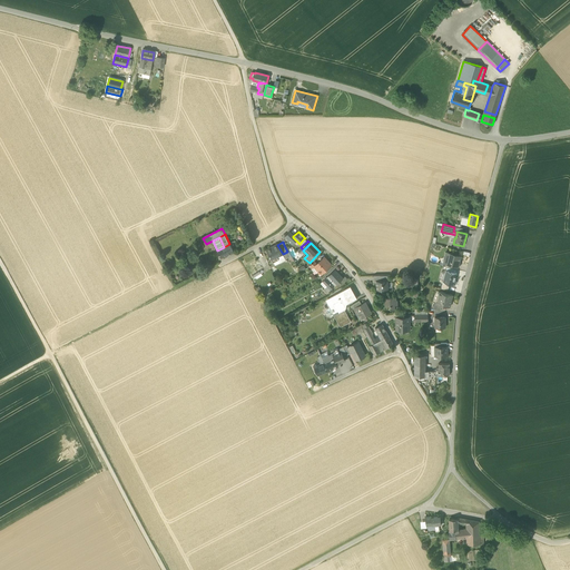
[(217,251),(222,258),(234,252),(229,244),(224,247),(217,251)]
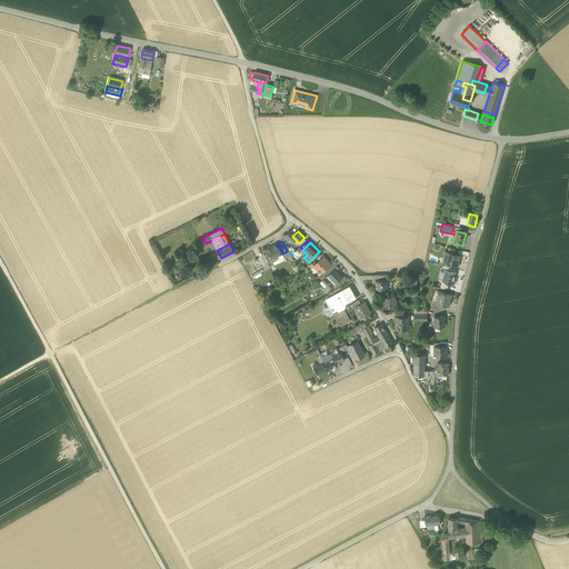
[(267,250),(271,259),(277,257),(282,253),(277,245),(267,250)]
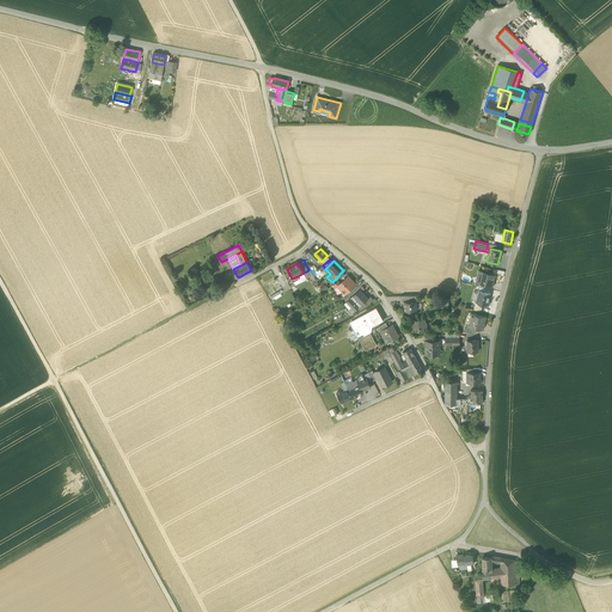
[(491,286),(493,287),(495,275),(479,271),(477,279),(479,279),(478,283),(491,286)]
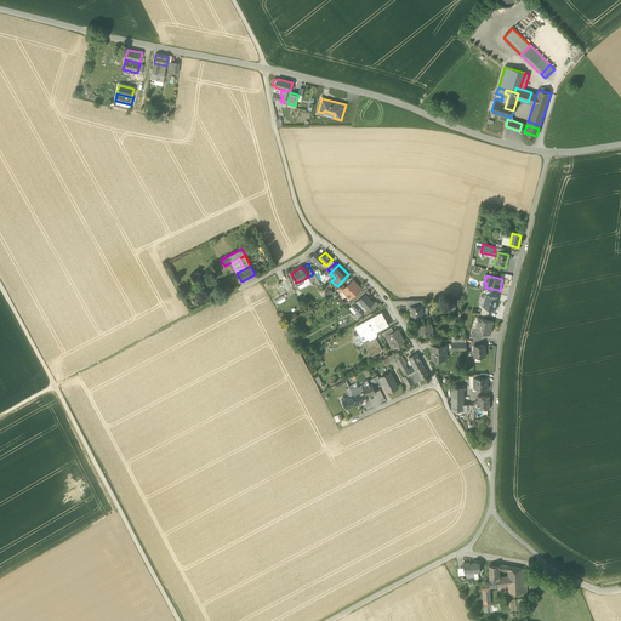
[(348,298),(349,298),(360,289),(353,281),(346,289),(343,290),(347,295),(346,296),(346,297),(348,298)]
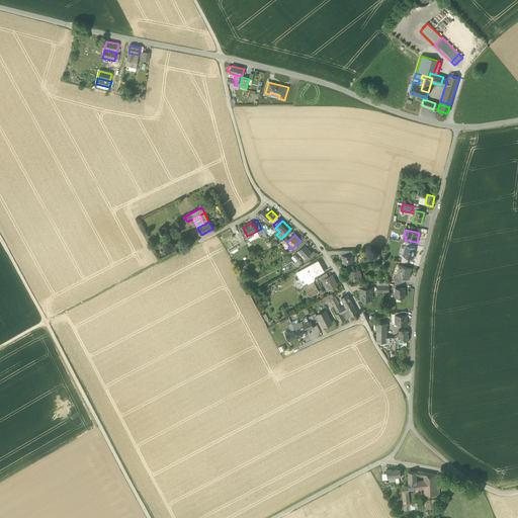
[(297,260),(300,263),(309,256),(312,253),(305,245),(293,256),(297,260)]
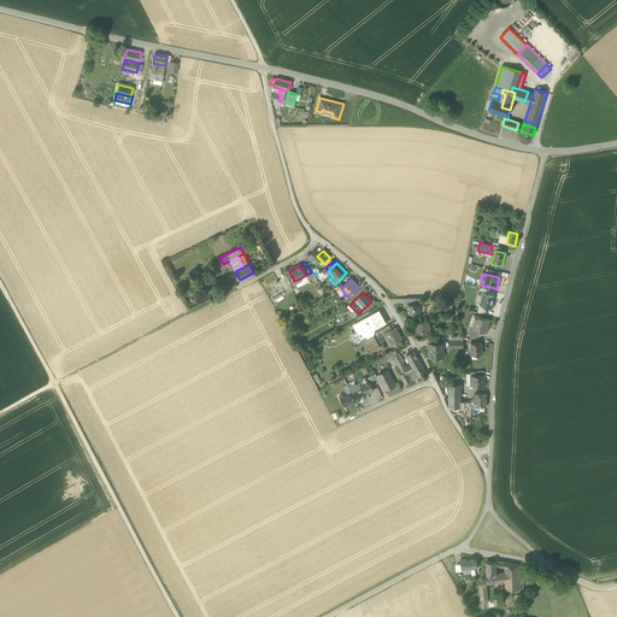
[(489,307),(493,309),(494,305),(493,304),(494,295),(493,295),(483,293),(483,295),(481,303),(481,305),(489,307)]
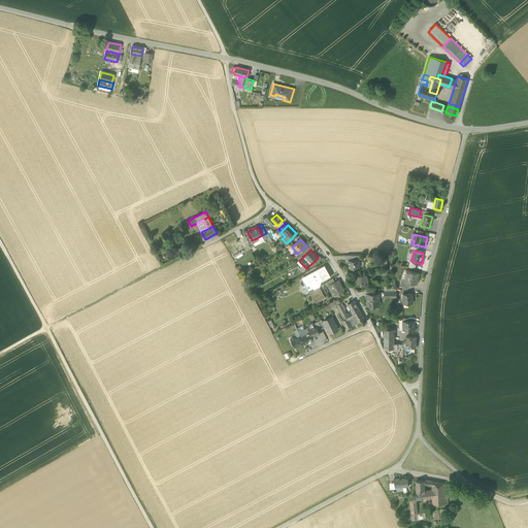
[(349,260),(349,268),(359,268),(359,262),(359,259),(352,260),(349,260)]
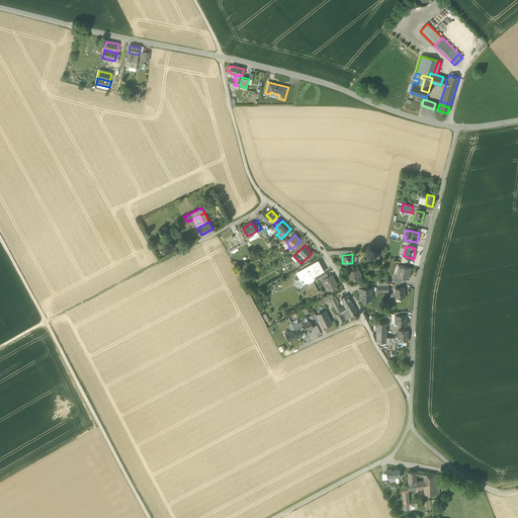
[(299,275),(300,278),(305,284),(303,285),(304,286),(306,285),(311,296),(310,296),(310,297),(320,292),(314,281),(315,281),(313,277),(324,271),(318,261),(299,271),(301,274),(299,275)]
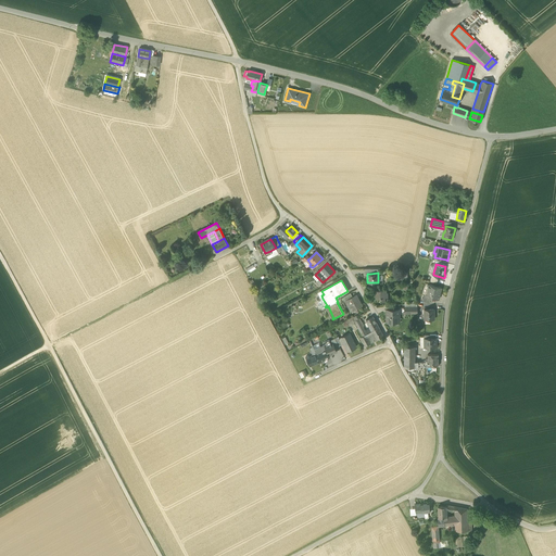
[(431,298),(437,299),(438,292),(440,293),(441,288),(428,285),(426,295),(431,298)]
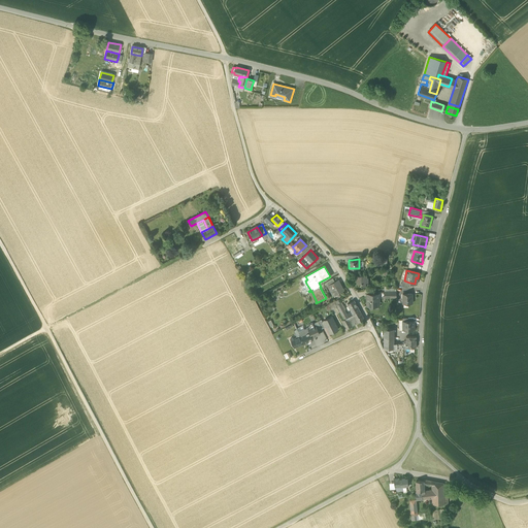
[(361,283),(361,286),(366,286),(366,283),(368,283),(368,277),(367,277),(367,275),(360,275),(354,275),(354,276),(355,276),(355,279),(357,279),(357,283),(361,283)]
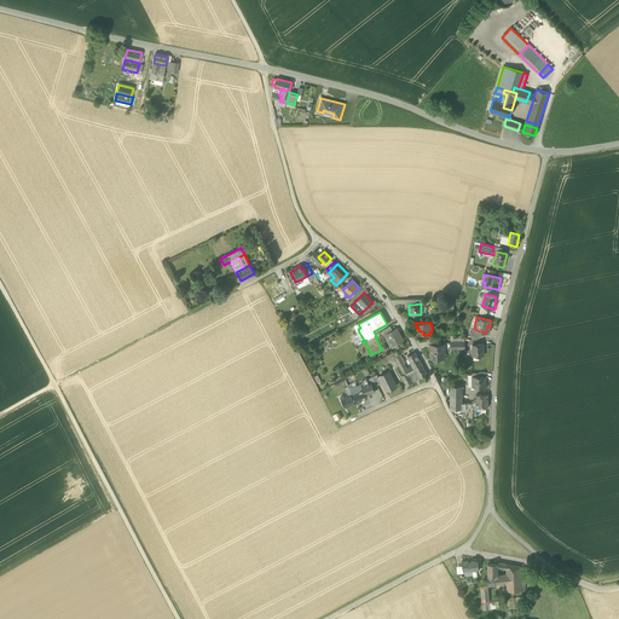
[(387,334),(392,346),(403,340),(397,329),(393,330),(387,334)]
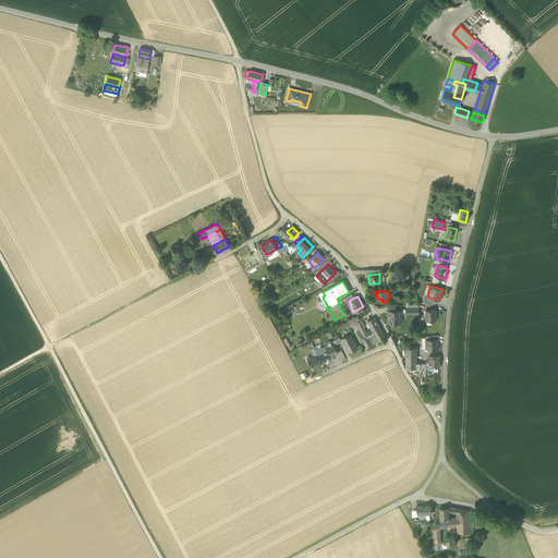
[(419,305),(413,305),(409,305),(407,305),(407,308),(413,308),(413,315),(419,315),(419,308),(419,305)]
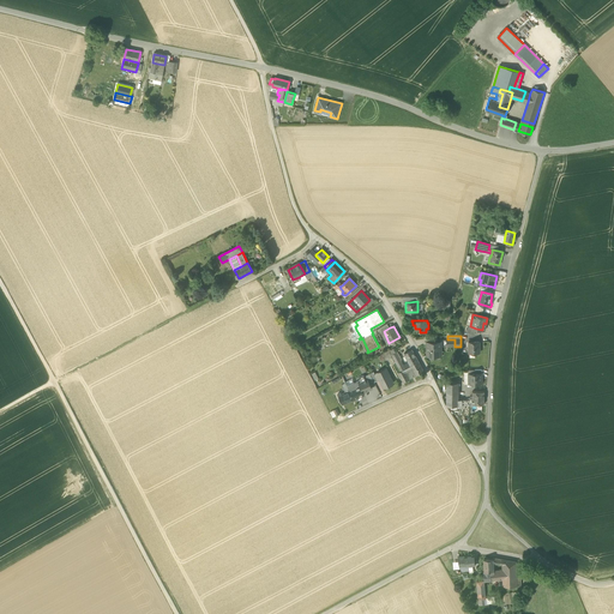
[(427,347),(427,356),(440,355),(439,351),(440,351),(440,347),(441,347),(441,342),(434,342),(428,342),(428,343),(428,347),(427,347)]
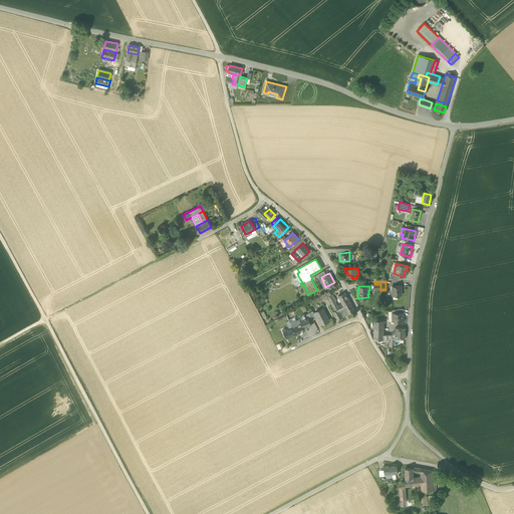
[(393,286),(393,295),(402,295),(402,286),(393,286)]
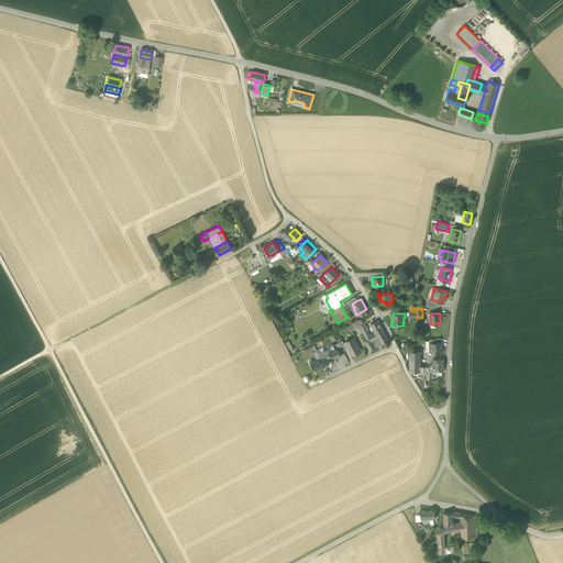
[(350,324),(353,331),(360,328),(356,321),(355,322),(354,322),(350,324)]
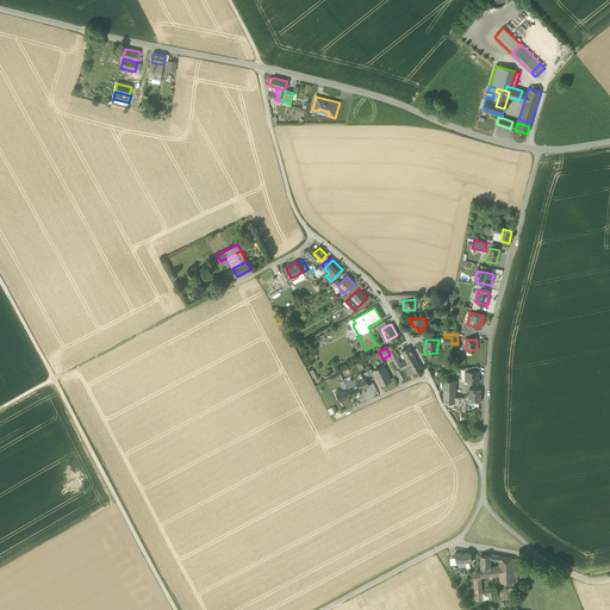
[(403,355),(406,360),(409,363),(416,360),(411,350),(403,355)]
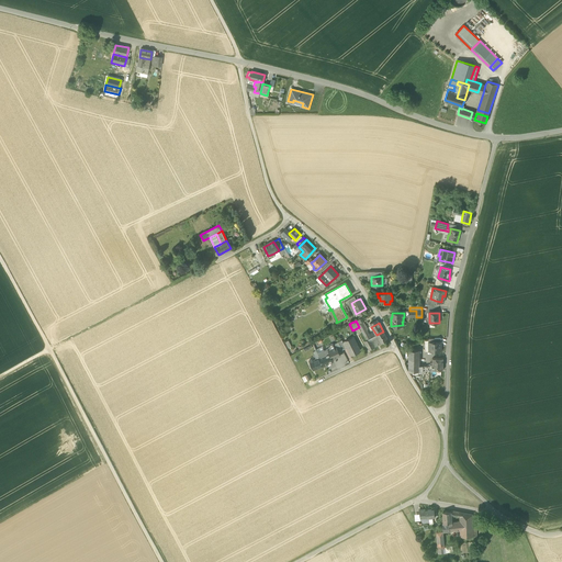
[(369,335),(367,329),(362,332),(367,340),(371,338),(369,335)]
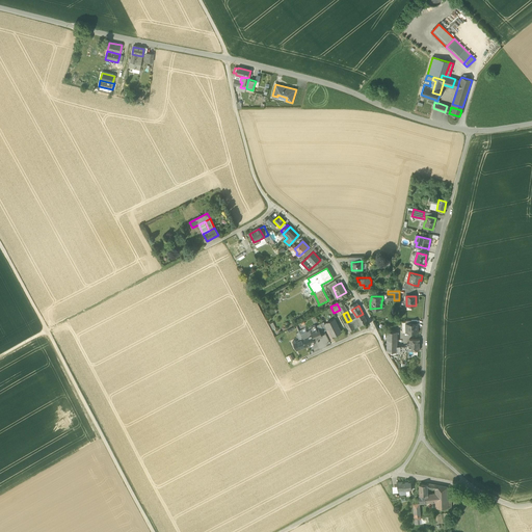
[(363,314),(356,317),(361,325),(367,322),(363,314)]
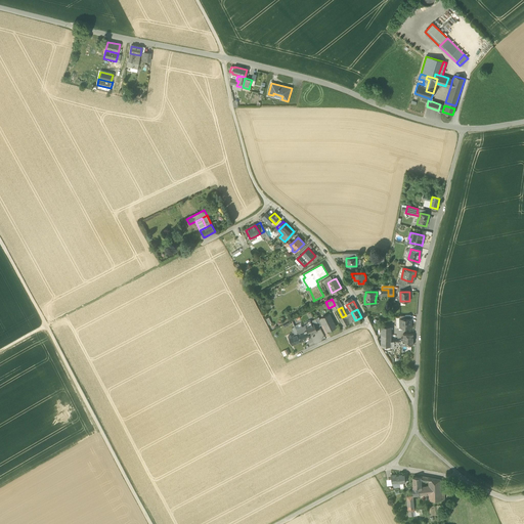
[(344,326),(355,320),(351,312),(346,315),(342,317),(341,317),(340,318),(344,326)]
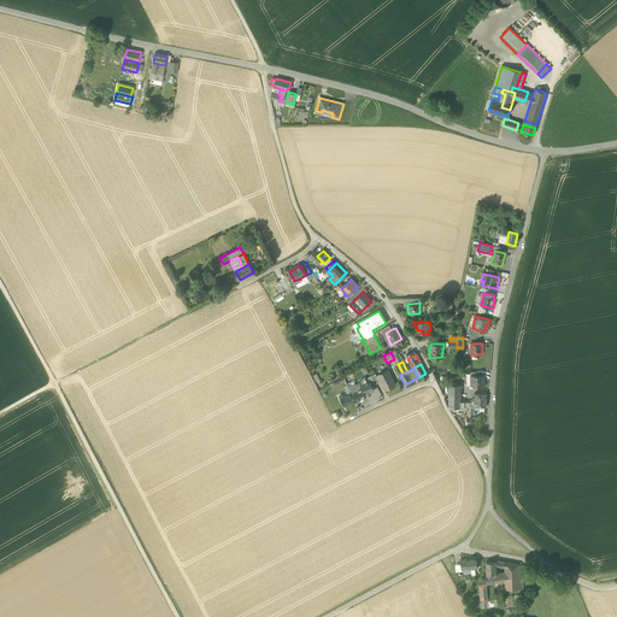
[(389,385),(391,388),(395,385),(388,370),(377,375),(376,376),(380,382),(381,381),(385,387),(389,385)]
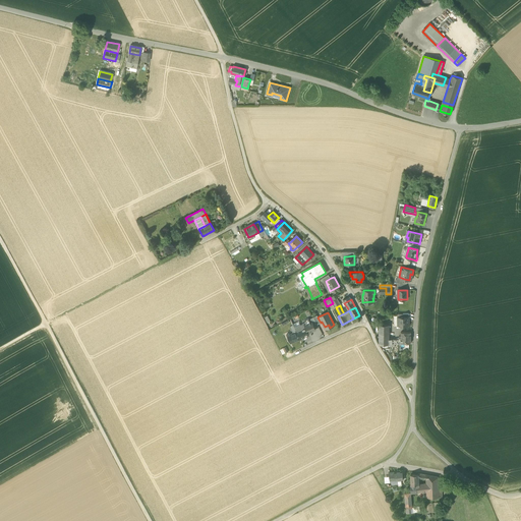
[(311,322),(313,326),(317,324),(313,316),(309,320),(310,323),(311,322)]
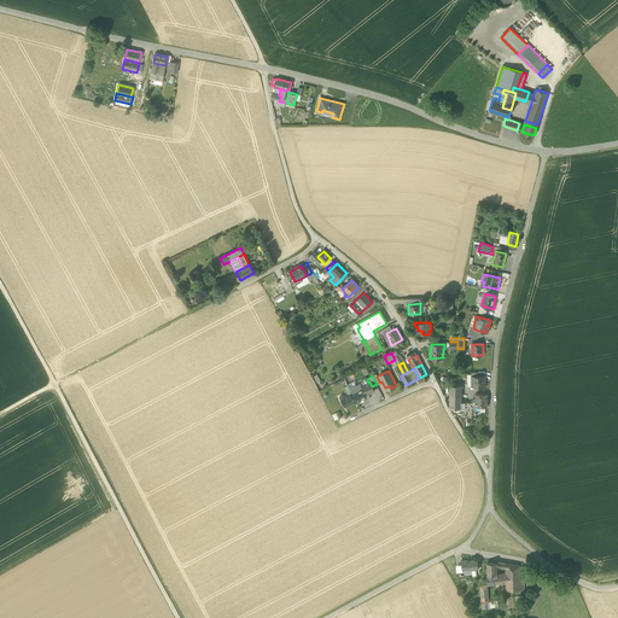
[(472,377),(472,386),(485,386),(485,375),(478,377),(472,377)]
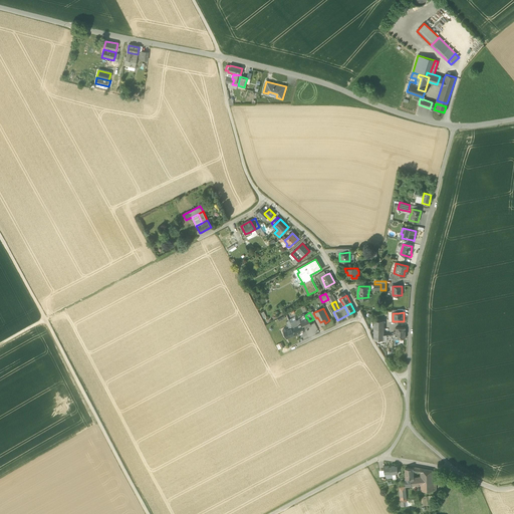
[(301,318),(296,320),(291,323),(292,327),(301,323),(302,323),(304,322),(306,325),(308,323),(309,326),(311,325),(309,321),(307,317),(306,318),(305,315),(304,314),(300,316),(301,318)]
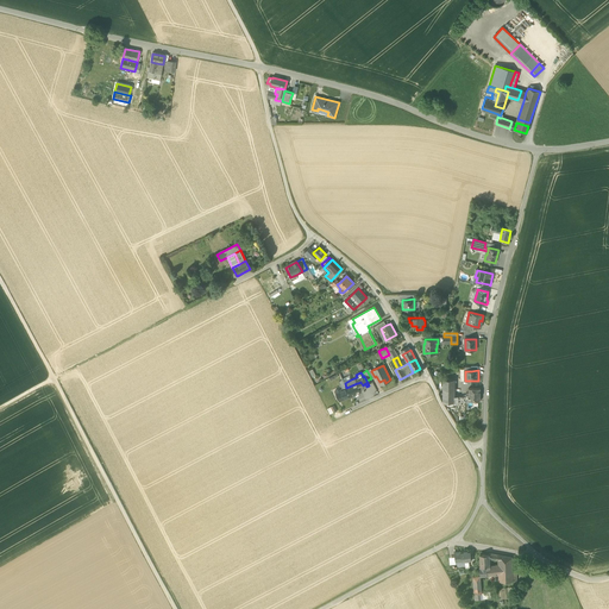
[(463,406),(463,402),(469,402),(469,401),(469,396),(454,397),(454,380),(444,380),(443,403),(454,402),(454,406),(463,406)]
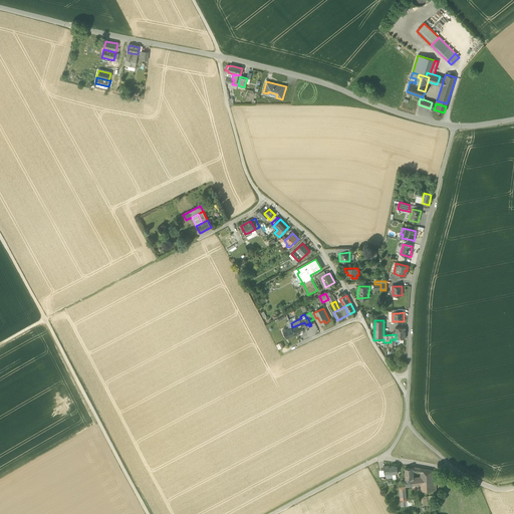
[(296,334),(305,330),(304,328),(302,323),(301,323),(292,327),(296,334)]
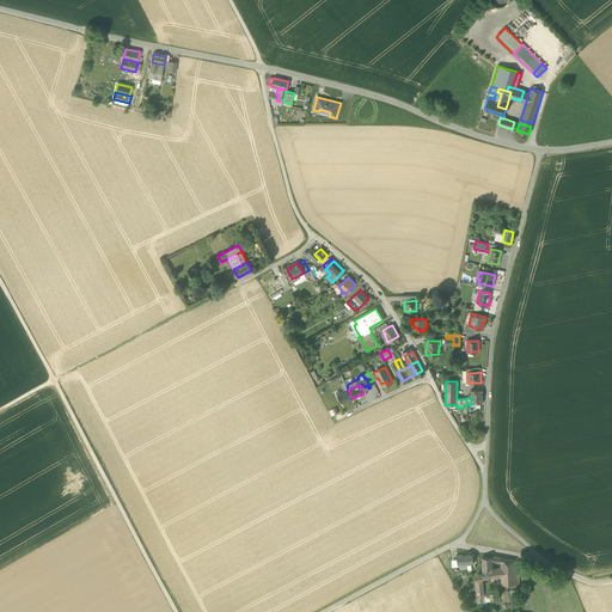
[(342,403),(353,398),(348,390),(344,391),(341,393),(340,391),(337,392),(342,403)]
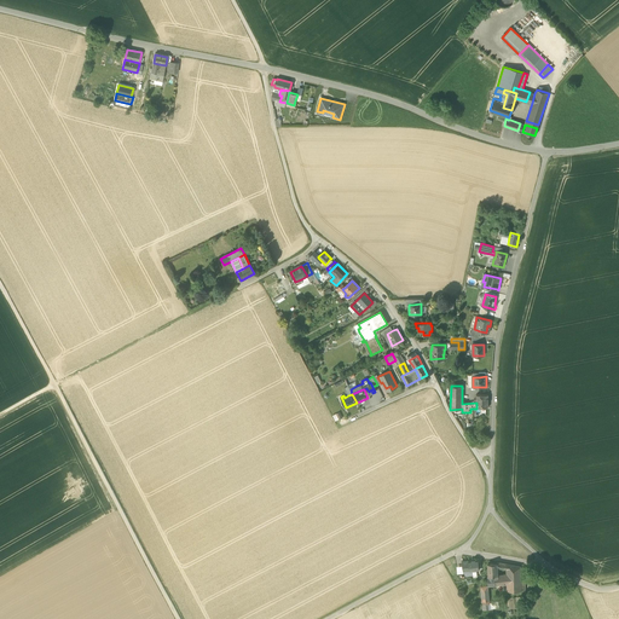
[(476,408),(489,408),(489,395),(476,395),(476,403),(476,408)]
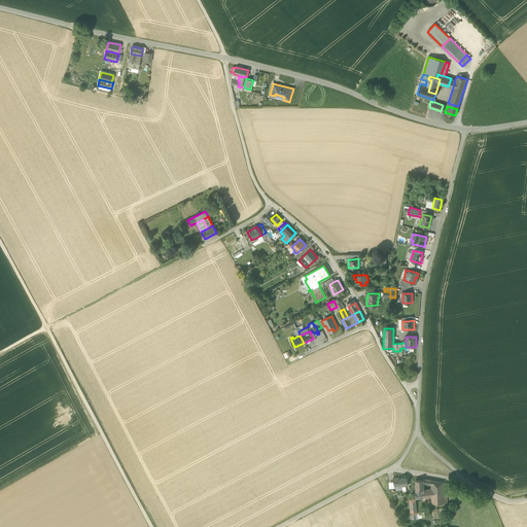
[(407,477),(398,478),(393,479),(394,483),(394,487),(397,487),(399,487),(402,486),(406,486),(408,486),(407,477)]
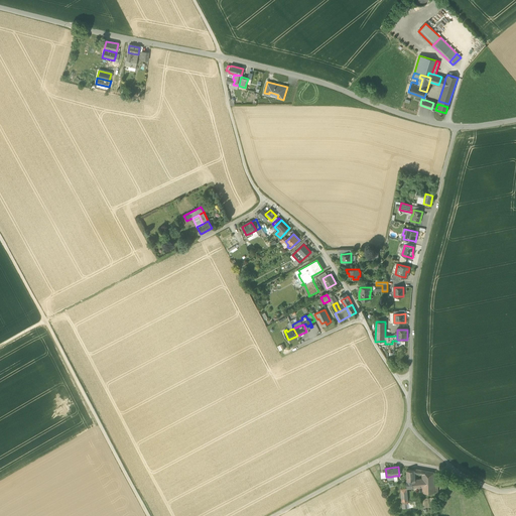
[(422,475),(422,479),(415,480),(412,481),(407,481),(406,481),(407,488),(407,489),(413,488),(422,487),(423,494),(435,493),(434,482),(434,473),(422,470),(415,469),(415,470),(415,474),(422,475)]
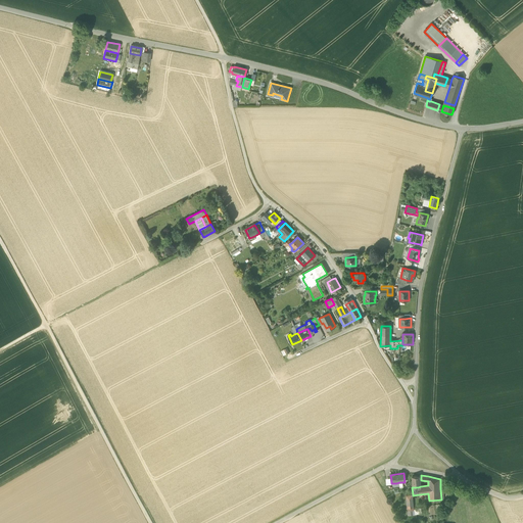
[(413,487),(418,487),(421,486),(421,480),(421,476),(412,477),(413,487)]
